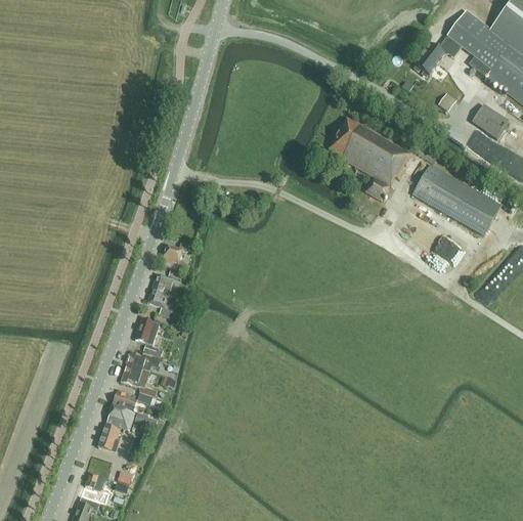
[(415,66),(412,68),(418,72),(419,69),(422,72),(423,72),(426,75),(427,75),(428,76),(444,54),(443,54),(444,52),(446,53),(454,42),(461,47),(473,56),(468,63),(471,67),(477,71),(485,77),(485,76),(522,103),(522,0),(511,0),(489,29),(465,10),(445,35),(446,36),(436,48),(430,43),(413,64),(415,66)]
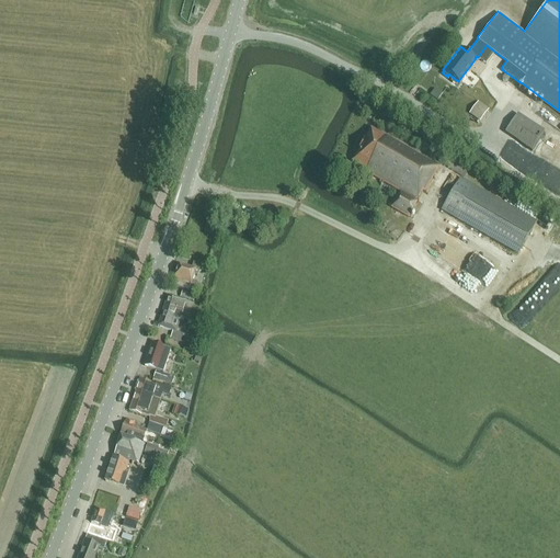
[(488,106),(477,99),(468,111),(479,120),(488,106)]
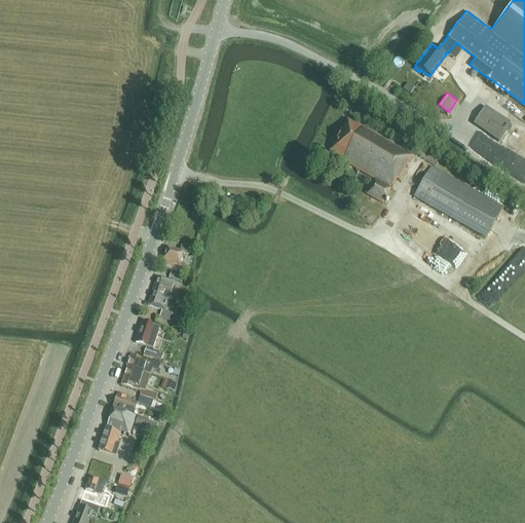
[(484,105),(472,122),(497,139),(510,121),(484,105)]
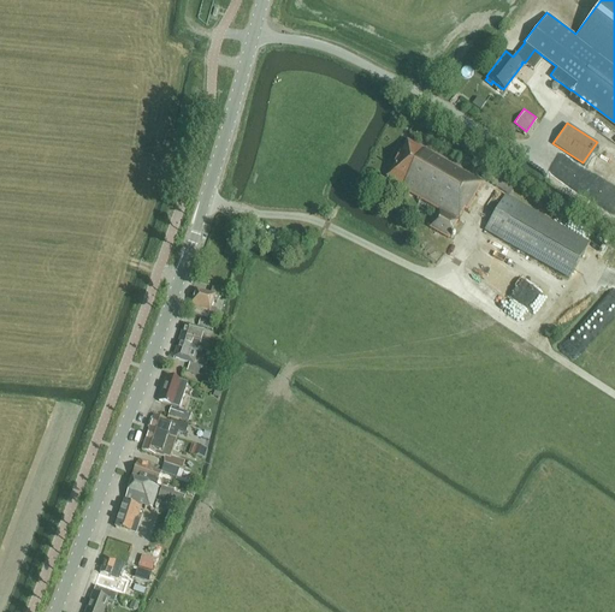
[(465,208),(482,180),(423,147),(421,148),(406,140),(385,174),(392,179),(388,188),(396,192),(400,186),(438,208),(427,225),(447,236),(463,208),(465,208)]
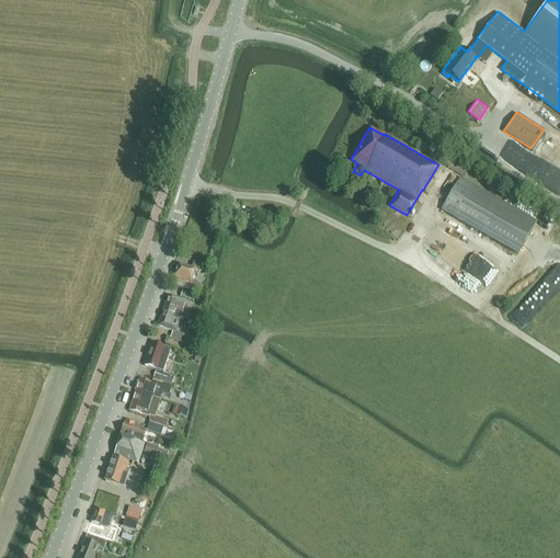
[(453,154),(436,144),(430,155),(464,174),(469,166),(452,155),(453,154)]
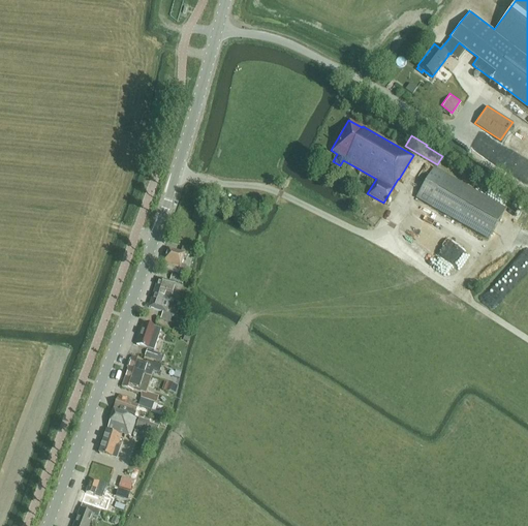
[(432,166),(415,195),(487,237),(504,208),(432,166)]
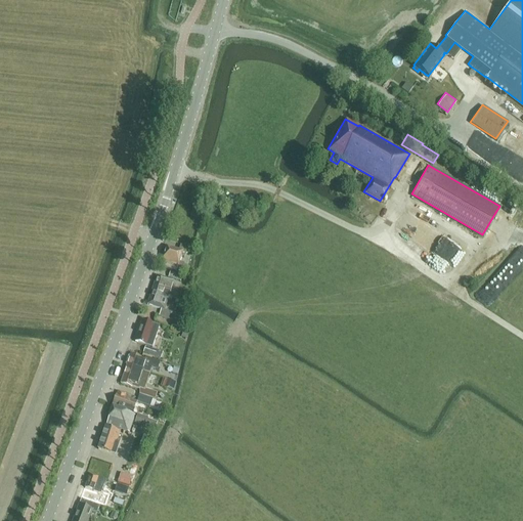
[(436,252),(443,241),(423,228),(420,232),(410,226),(405,233),(436,252)]
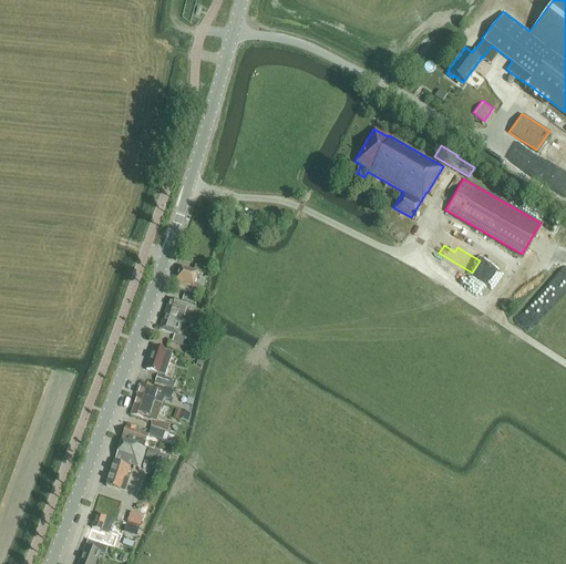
[(194,294),(197,283),(193,280),(195,275),(198,276),(202,266),(194,264),(192,269),(179,265),(175,278),(178,279),(175,287),(188,291),(194,294)]
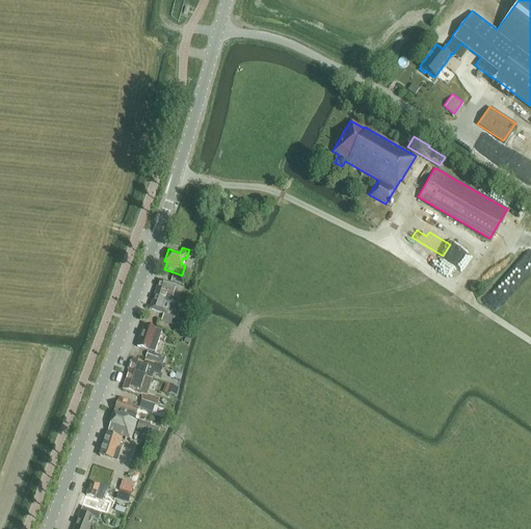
[(169,280),(182,284),(184,278),(171,273),(169,280)]
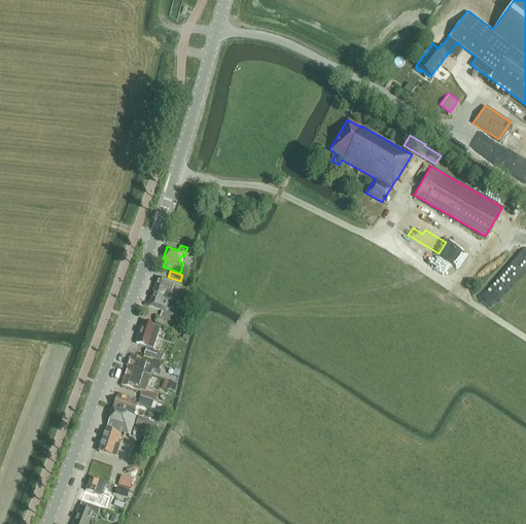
[(170,290),(174,292),(177,293),(178,289),(172,286),(174,280),(156,275),(153,285),(170,290)]
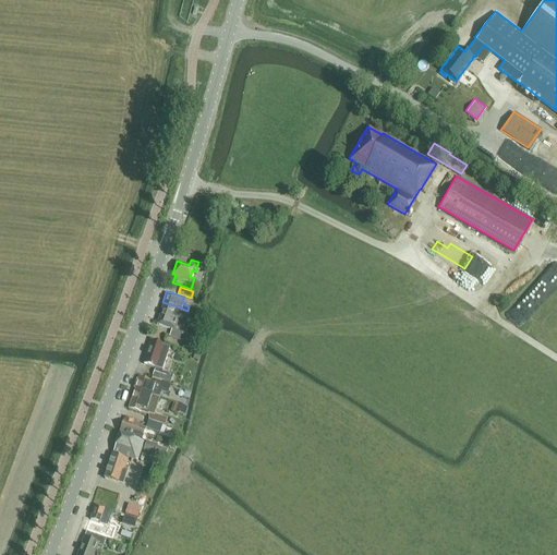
[(156,322),(170,326),(173,328),(180,308),(162,302),(156,322)]
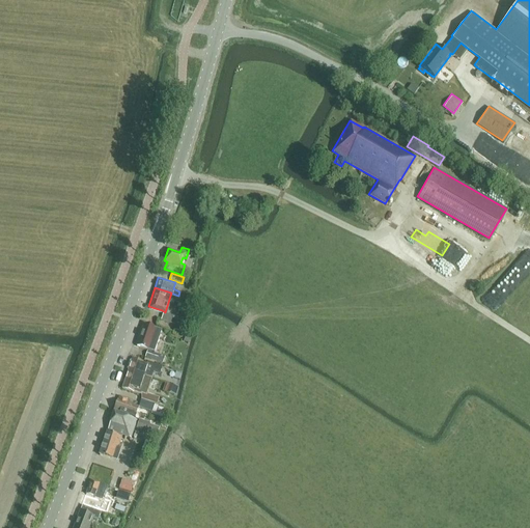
[(162,310),(160,317),(169,321),(172,314),(165,312),(162,310)]
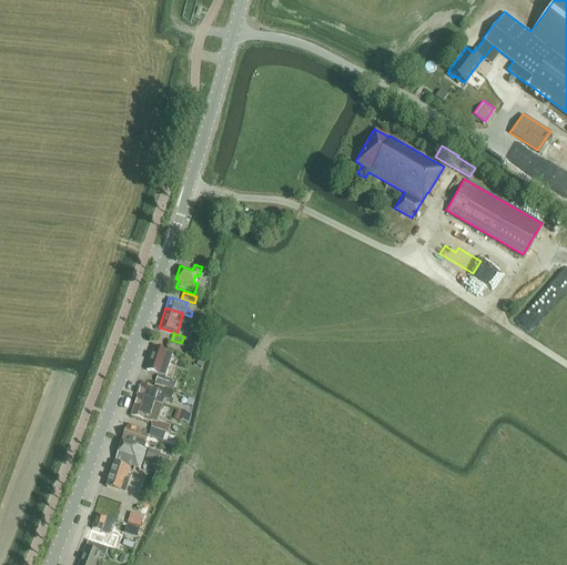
[(188,343),(184,351),(192,353),(195,345),(188,343)]
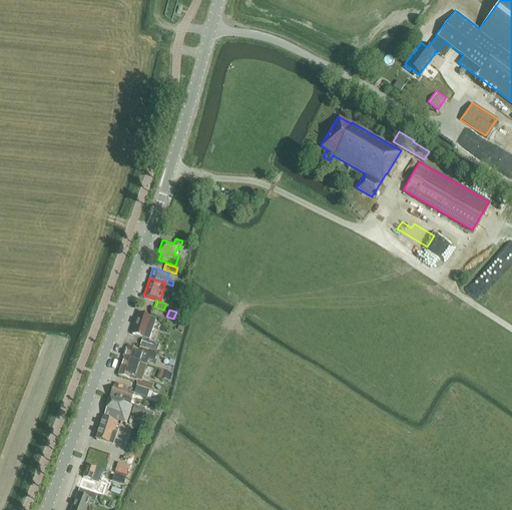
[(155,317),(149,315),(138,312),(131,332),(142,336),(148,338),(155,317)]
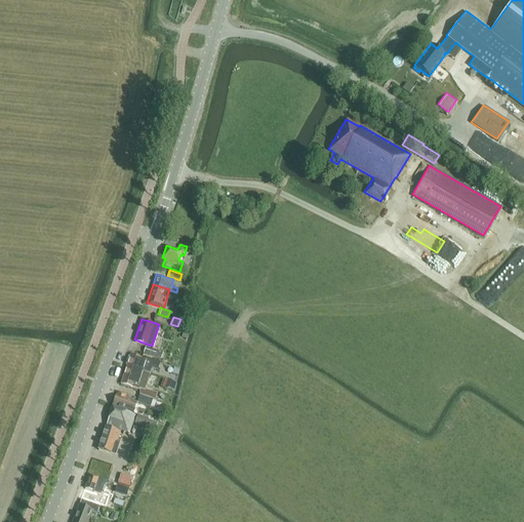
[(162,351),(156,349),(145,345),(143,351),(160,357),(162,351)]
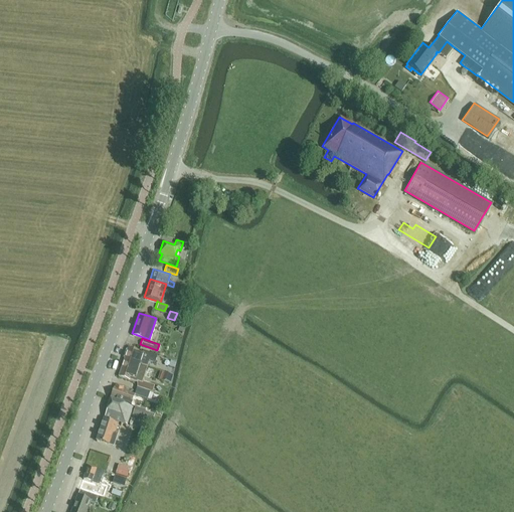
[(156,353),(151,351),(142,348),(141,351),(138,350),(138,349),(128,346),(124,357),(139,362),(141,356),(148,359),(154,361),(156,353)]
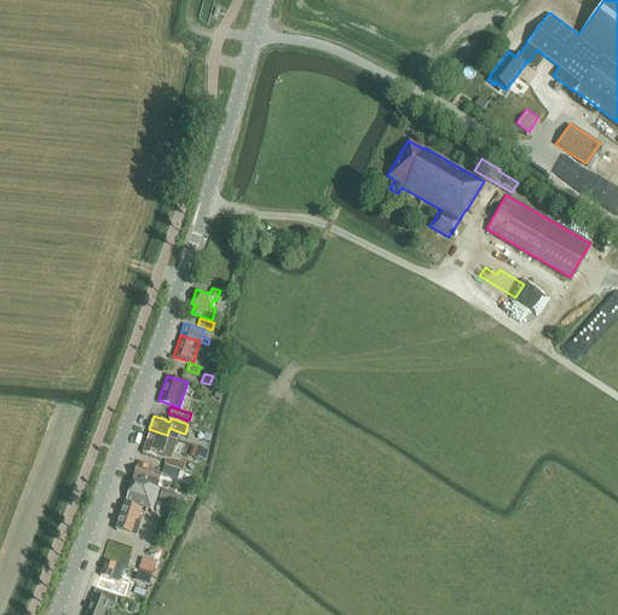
[(182,470),(184,462),(169,457),(175,437),(167,435),(149,429),(142,450),(163,457),(163,464),(177,468),(182,470)]
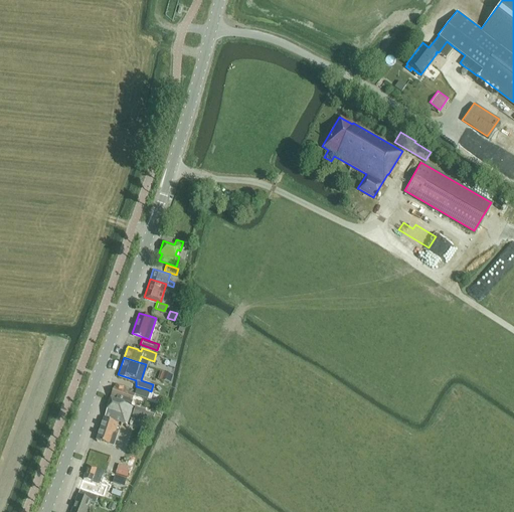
[(171,373),(164,371),(163,374),(162,379),(169,381),(171,373)]
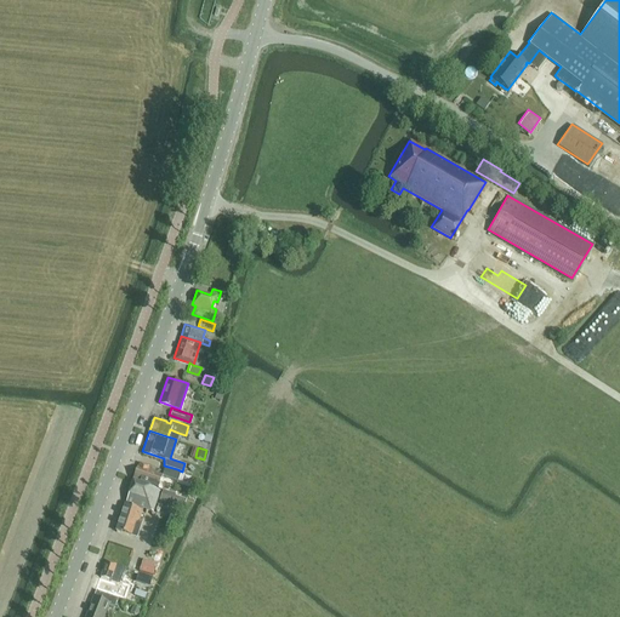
[(152,466),(138,461),(137,464),(132,478),(157,486),(161,473),(149,469),(152,466)]
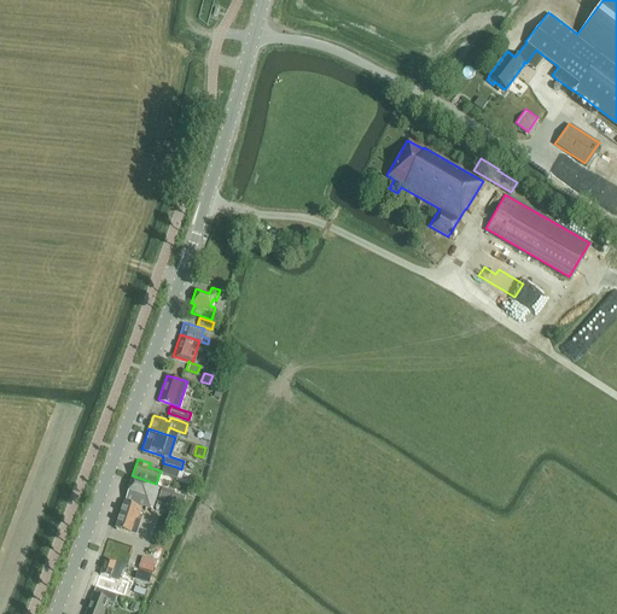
[(163,463),(161,471),(173,475),(176,467),(163,463)]
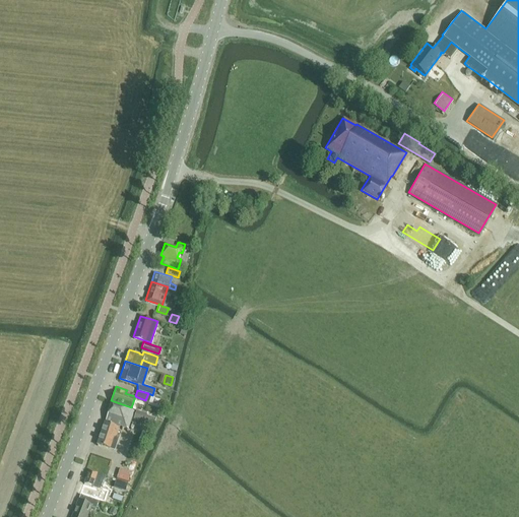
[(111,401),(107,412),(105,419),(119,424),(127,427),(133,409),(111,401)]
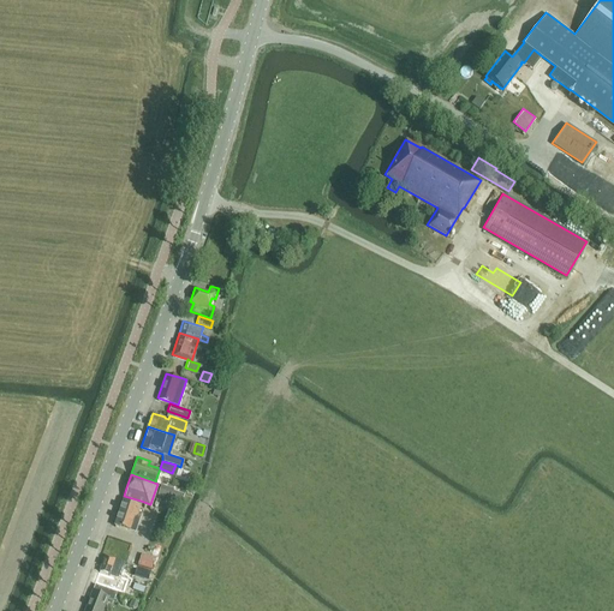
[(156,493),(170,497),(180,501),(183,493),(172,489),(173,487),(160,484),(156,493)]
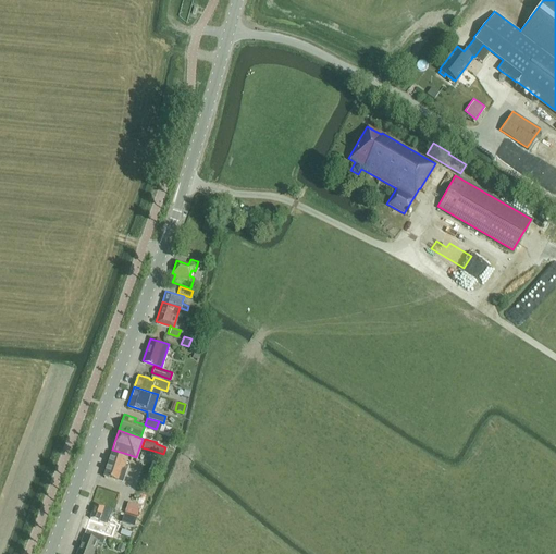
[(127,454),(112,450),(103,475),(116,479),(122,481),(127,464),(124,463),(127,454)]
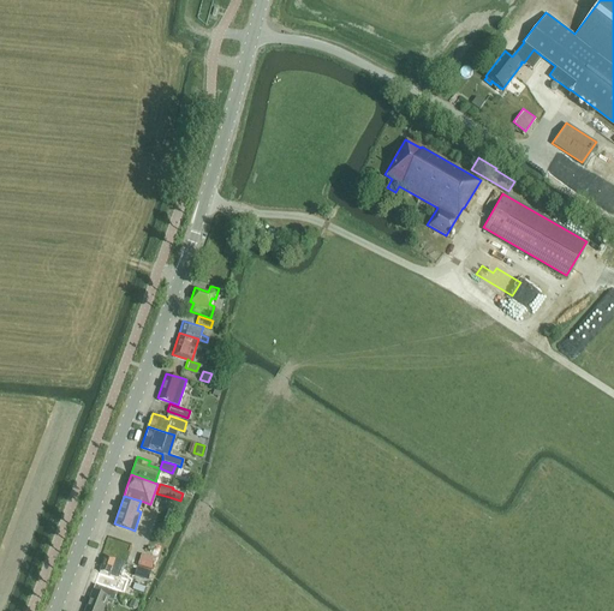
[(168,507),(162,519),(170,522),(176,509),(168,507)]
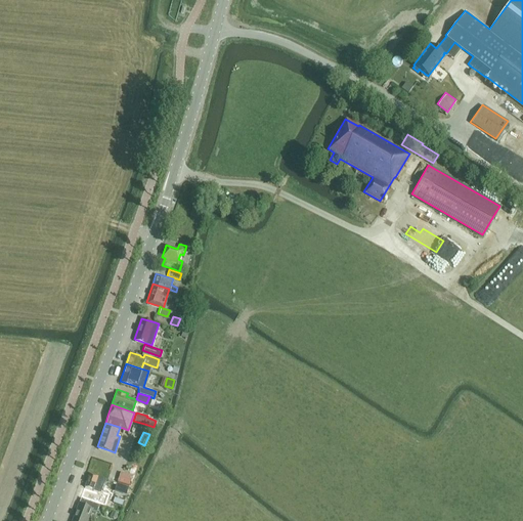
[(88,472),(84,485),(81,494),(103,503),(105,496),(96,493),(97,491),(98,491),(102,477),(88,472)]
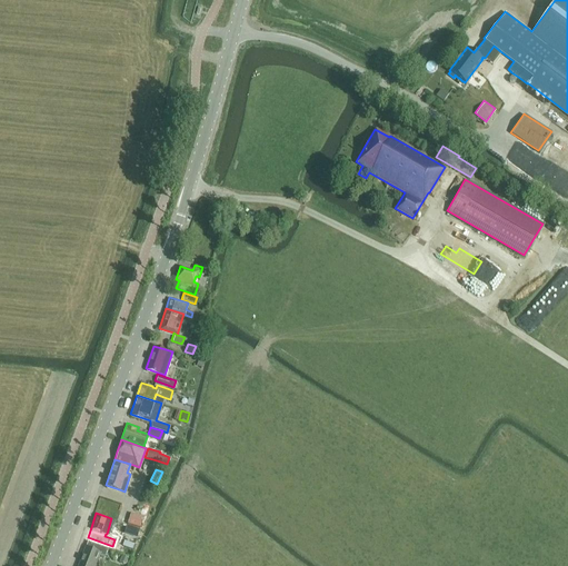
[(125,533),(136,539),(141,528),(129,523),(125,533)]
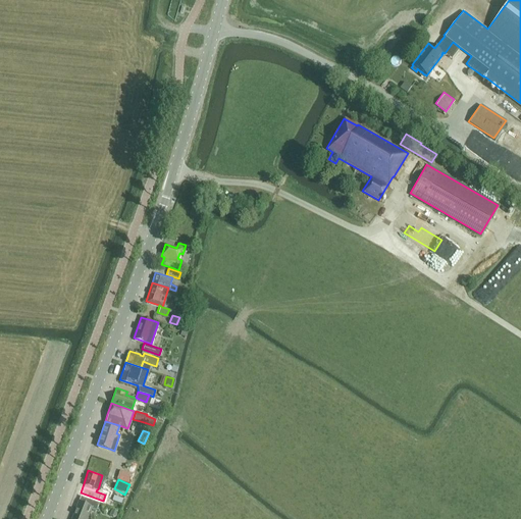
[(120,502),(122,497),(113,494),(111,499),(120,502)]
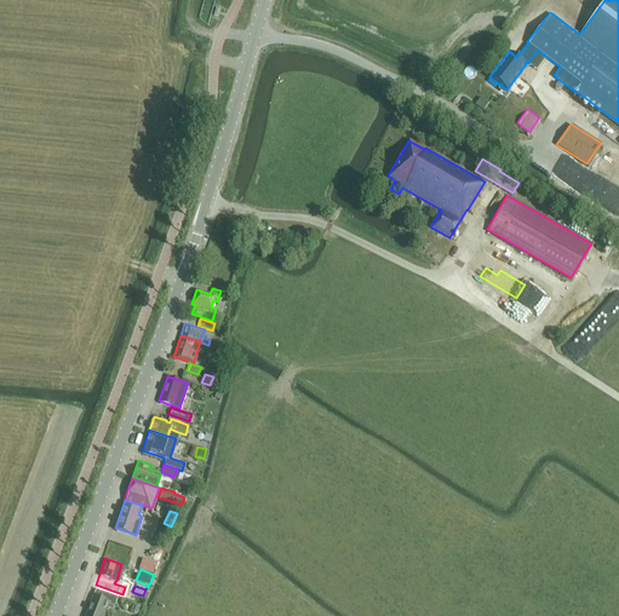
[(101,615),(108,600),(114,603),(116,597),(95,588),(82,615),(101,615)]
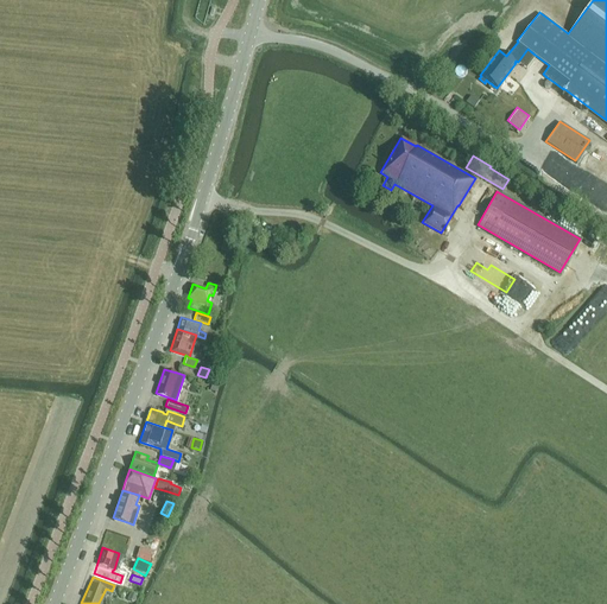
[(130,590),(127,597),(133,601),(137,593),(130,590)]
